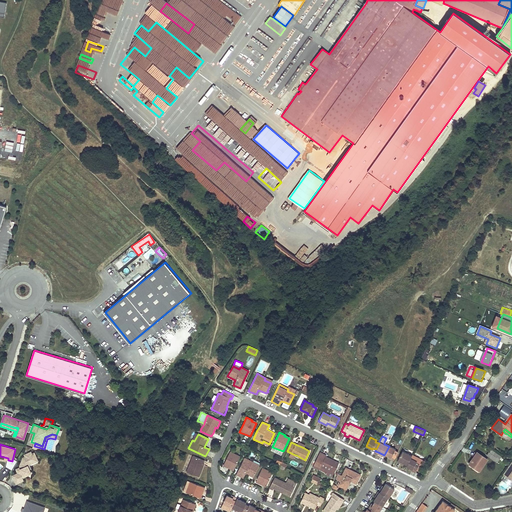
[(389,445),(389,446),(384,455),(388,457),(388,455),(391,457),(392,456),(395,457),(398,451),(395,450),(395,448),(389,445)]
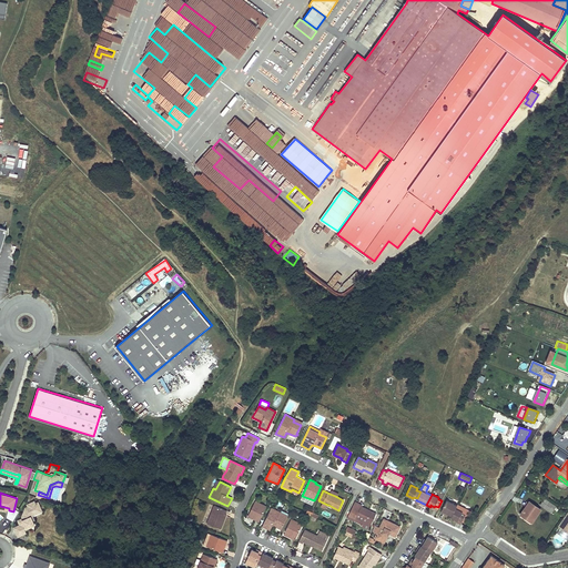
[(546,499),(544,503),(551,507),(555,509),(557,507),(546,499)]
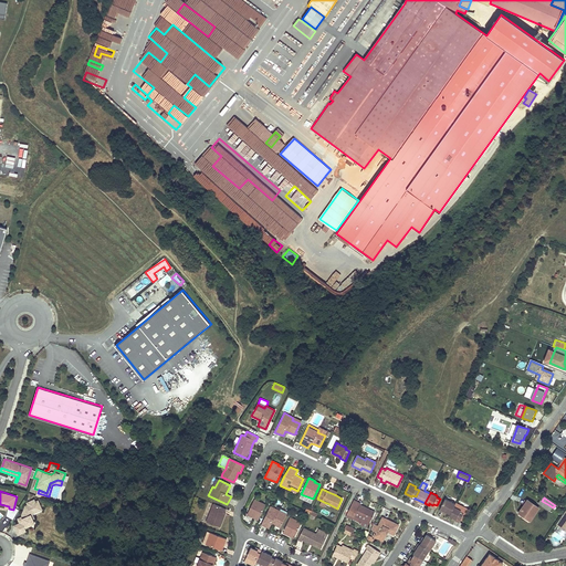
[(447,512),(450,513),(453,506),(456,503),(444,499),(440,509),(447,512)]
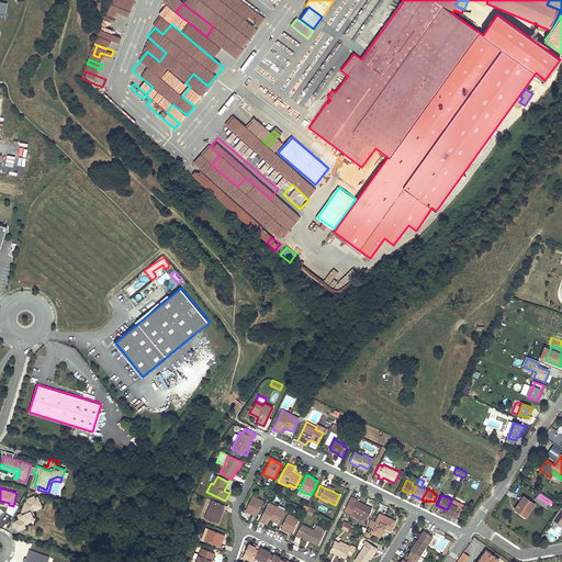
[(34,496),(27,499),(29,502),(25,503),(22,512),(23,513),(18,515),(20,519),(13,523),(18,531),(25,528),(24,524),(34,520),(32,516),(31,512),(32,508),(41,504),(38,497),(35,498),(34,496)]
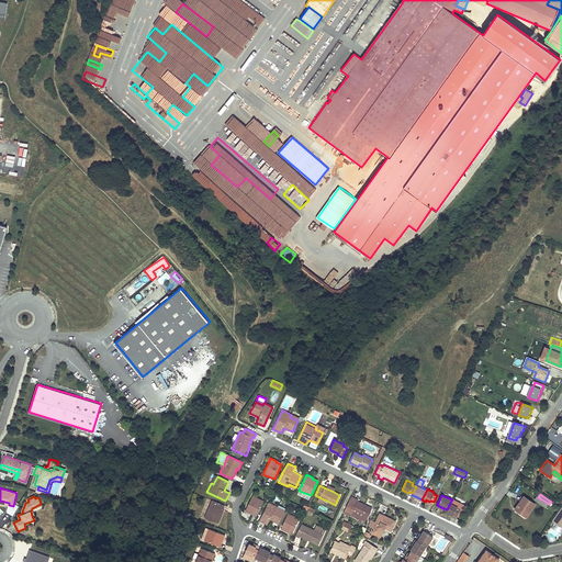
[(245,512),(248,513),(250,514),(251,513),(257,516),(263,501),(253,496),(245,512)]
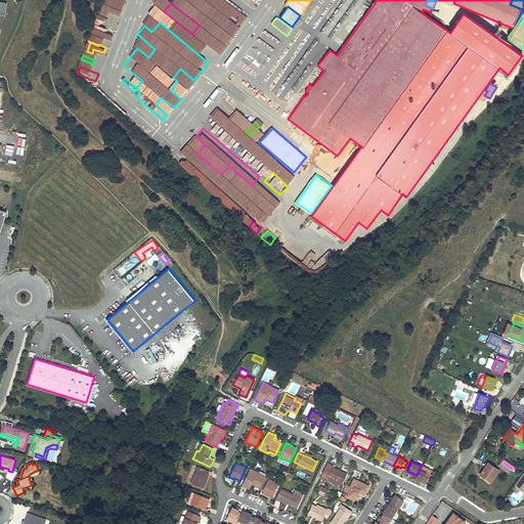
[(320,477),(326,480),(334,484),(333,485),(340,488),(342,484),(347,474),(333,468),(334,466),(326,463),(320,477)]
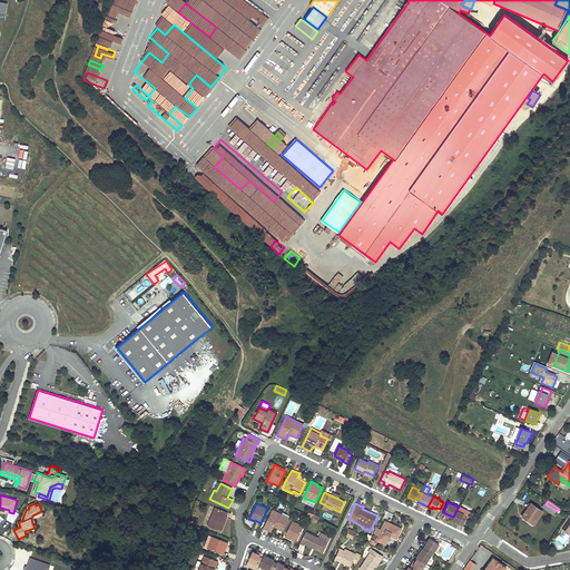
[(527,519),(533,524),(543,512),(531,503),(523,517),(527,519)]
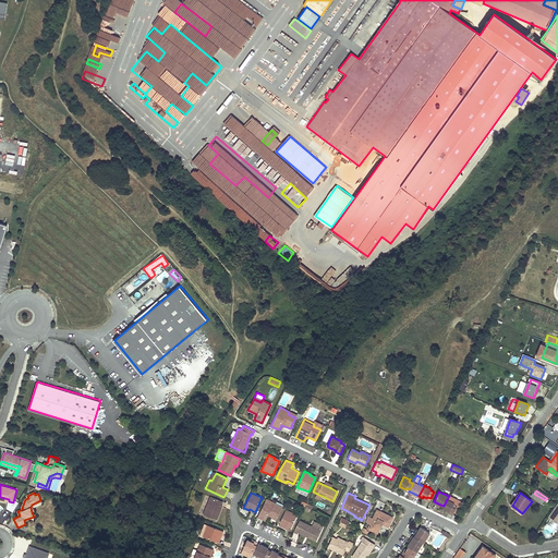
[(533,493),(531,496),(538,501),(542,498),(534,494),(533,493)]
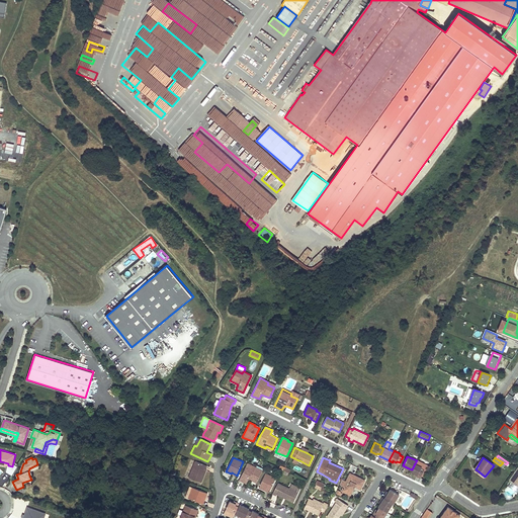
[(188,478),(195,481),(201,483),(204,476),(202,476),(205,469),(206,466),(195,461),(188,478)]
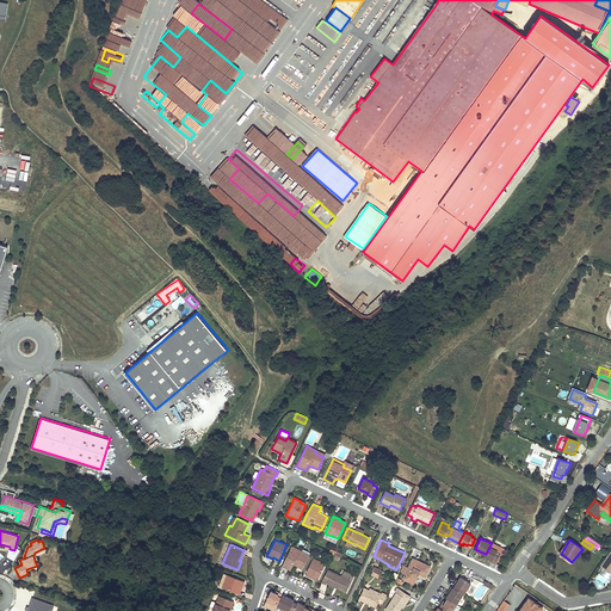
[(292,566),(297,567),(302,569),(308,557),(301,553),(302,551),(291,547),(282,567),(290,571),(292,566)]
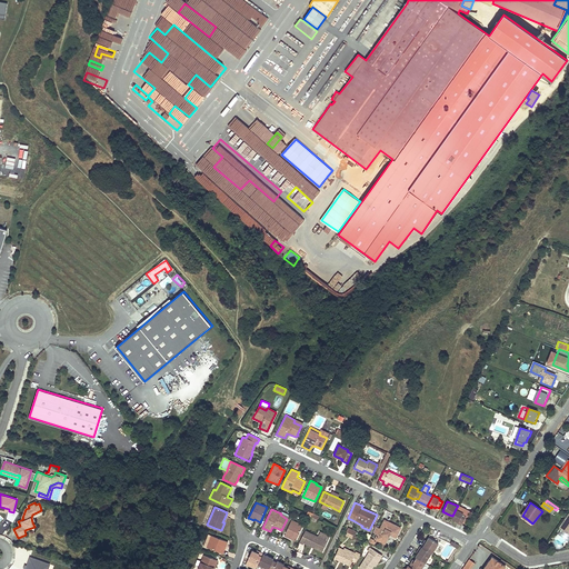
[(465,515),(463,513),(462,513),(463,512),(456,509),(452,516),(451,518),(455,519),(458,521),(458,520),(462,521),(465,515)]
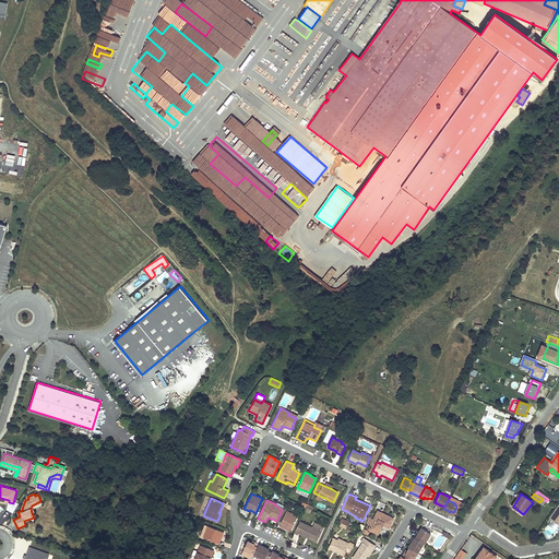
[(40,501),(32,506),(31,509),(32,513),(34,512),(33,510),(33,508),(42,503),(40,501)]
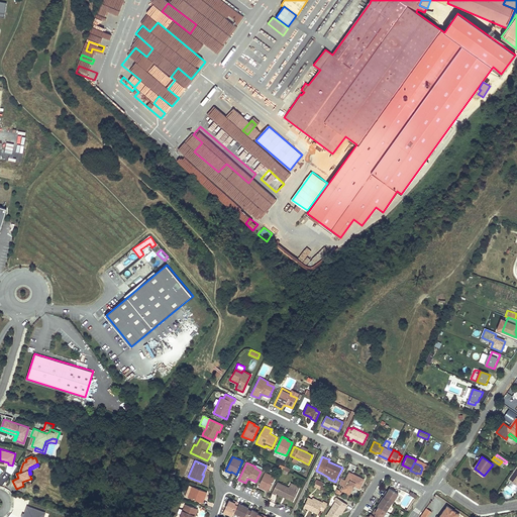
[(259,487),(261,488),(264,490),(264,489),(269,491),(275,478),(265,473),(259,487)]
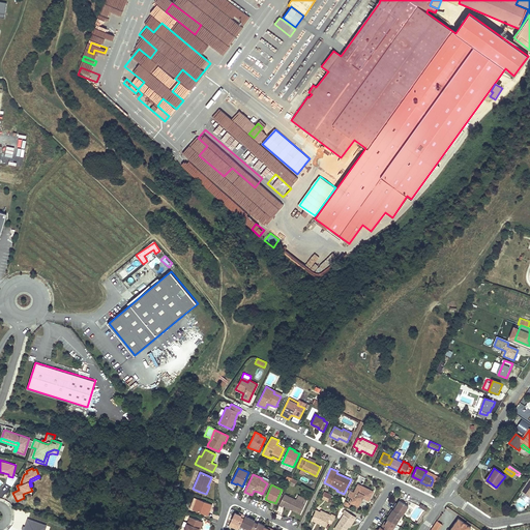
[(349,502),(354,504),(358,506),(362,498),(369,501),(373,492),(357,484),(354,493),(351,498),(349,502)]
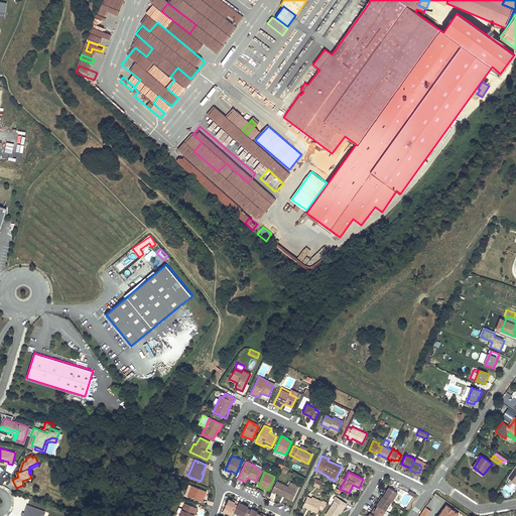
[(515,479),(510,475),(507,478),(515,484),(515,479)]
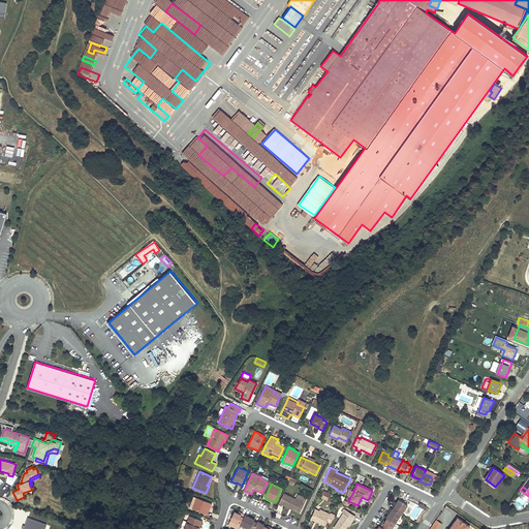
[(306,499),(297,494),(294,499),(304,504),(306,499)]
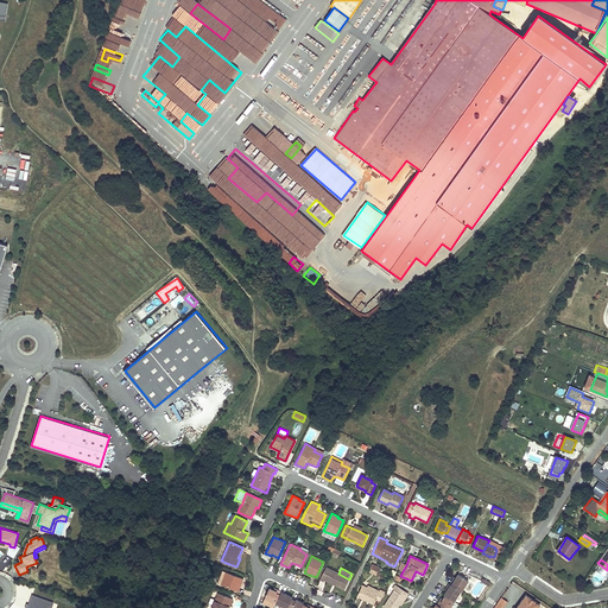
[(329,569),(327,575),(324,581),(344,590),(349,580),(339,574),(329,569)]
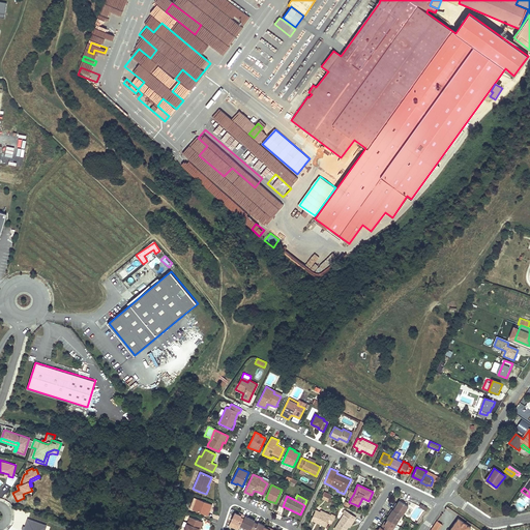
[(193,509),(200,512),(206,516),(208,510),(209,510),(212,505),(197,499),(193,509)]
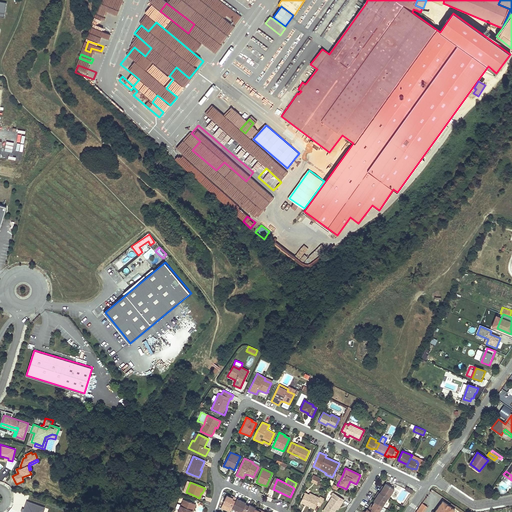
[(384,487),(380,492),(387,497),(389,498),(394,489),(386,483),(384,487)]
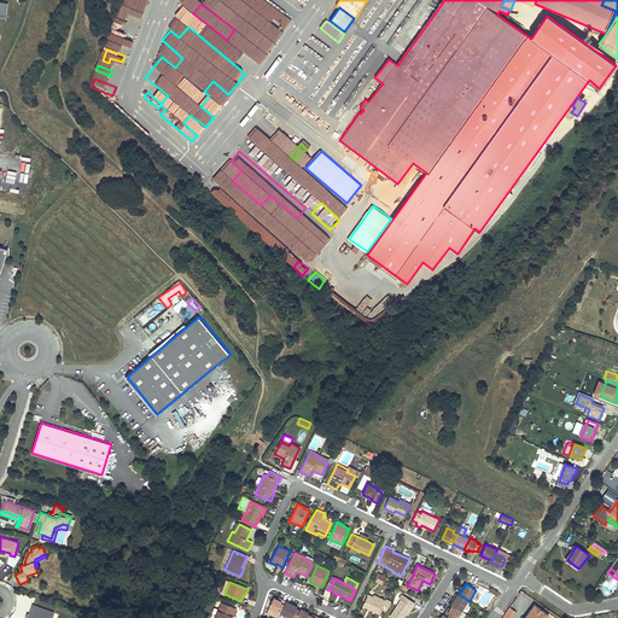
[(379,614),(382,608),(386,611),(391,602),(386,600),(385,602),(373,596),(368,594),(363,606),(379,614)]
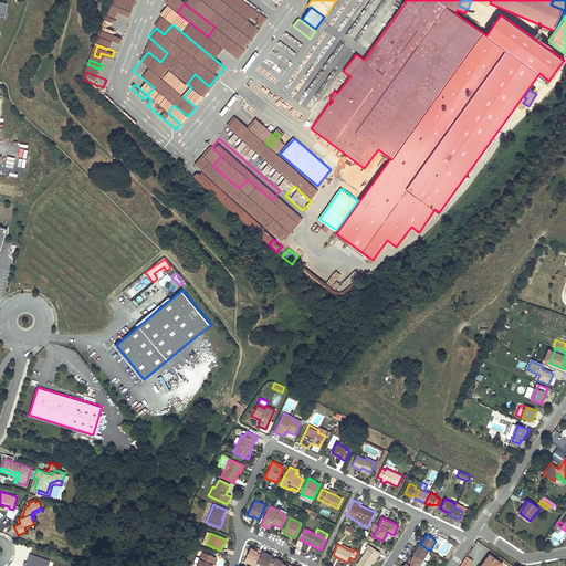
[(415,554),(422,559),(428,549),(420,544),(419,544),(415,551),(413,554),(415,554)]
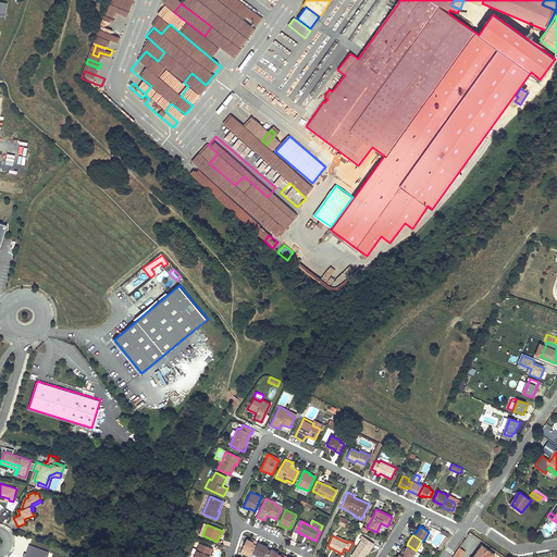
[(361,541),(356,548),(351,556),(353,556),(363,556),(366,553),(371,546),(372,547),(374,543),(364,537),(362,541),(361,541)]
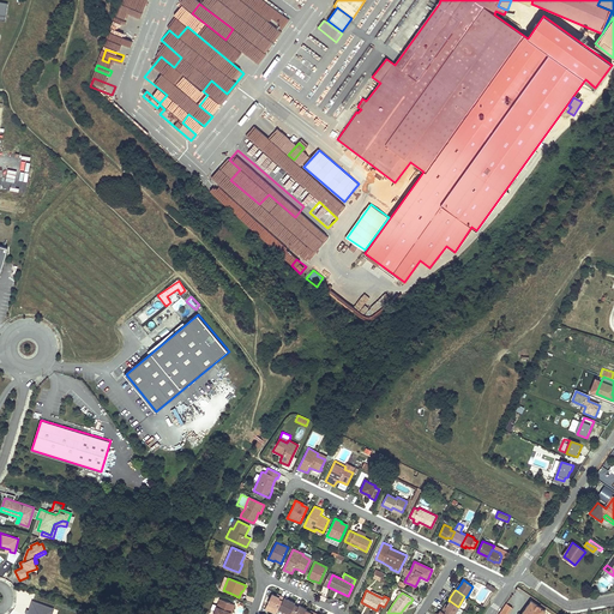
[(278,608),(282,601),(278,600),(280,597),(276,596),(271,594),(269,599),(266,605),(274,608),(275,606),(278,608)]
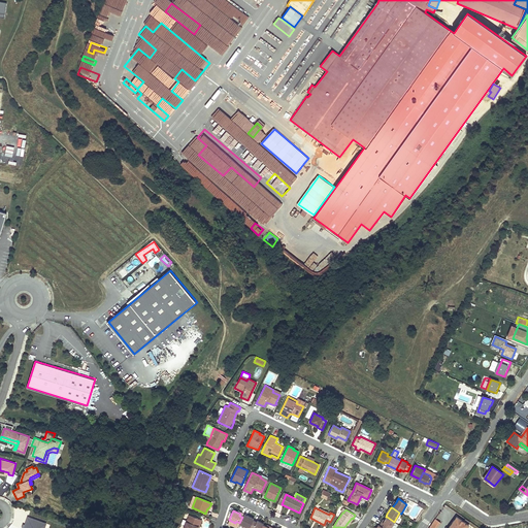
[(246,527),(249,527),(250,527),(253,521),(253,520),(243,515),(242,517),(239,523),(239,524),(246,527)]
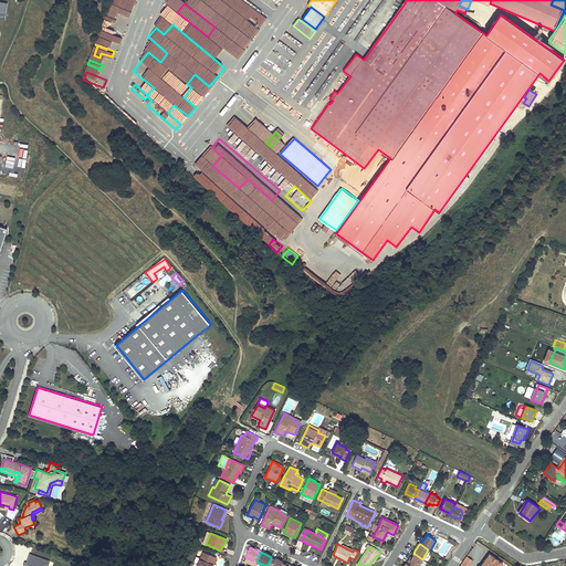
[(197,565),(211,565),(212,565),(213,565),(217,557),(202,553),(197,565)]
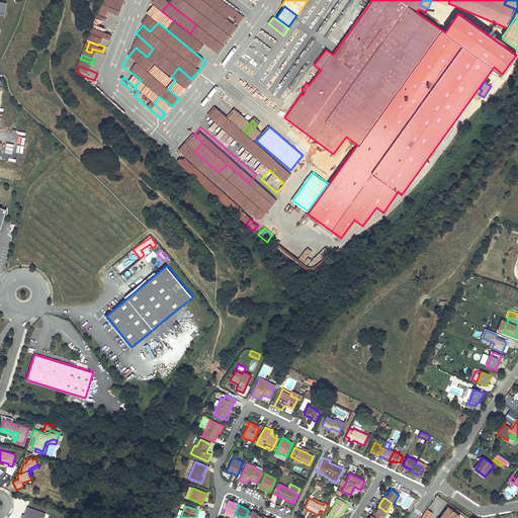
[(45,517),(47,514),(27,507),(22,517),(45,517)]
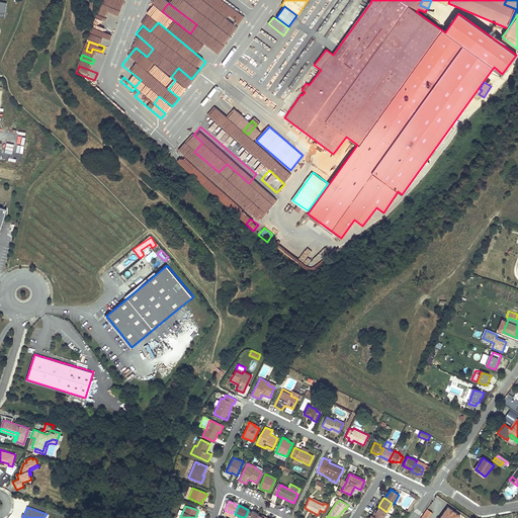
[(382,517),(386,512),(379,507),(377,510),(375,513),(376,513),(374,516),(376,517),(380,517),(381,517),(382,517)]
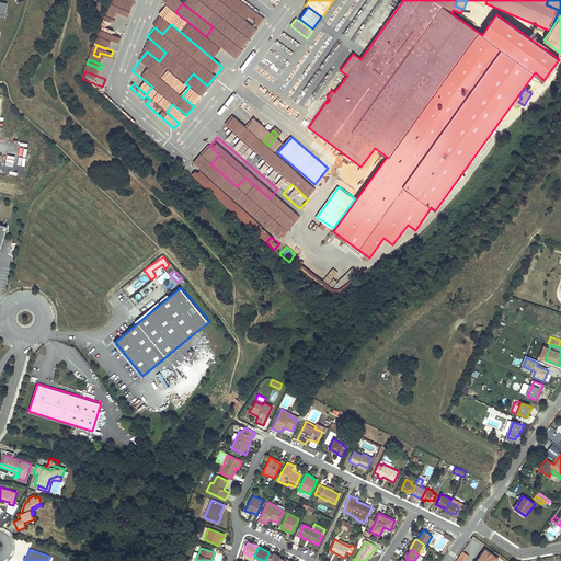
[(496,560),(499,558),(492,553),(485,549),(476,560),(496,560)]
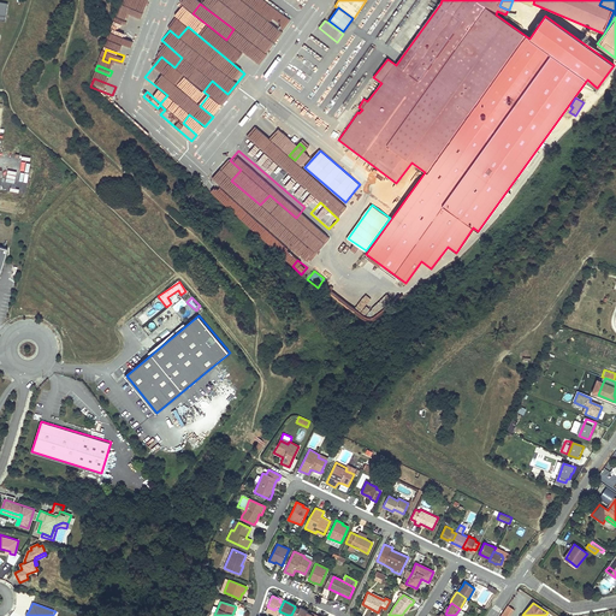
[(508,605),(501,615),(509,615),(514,609),(508,605)]
